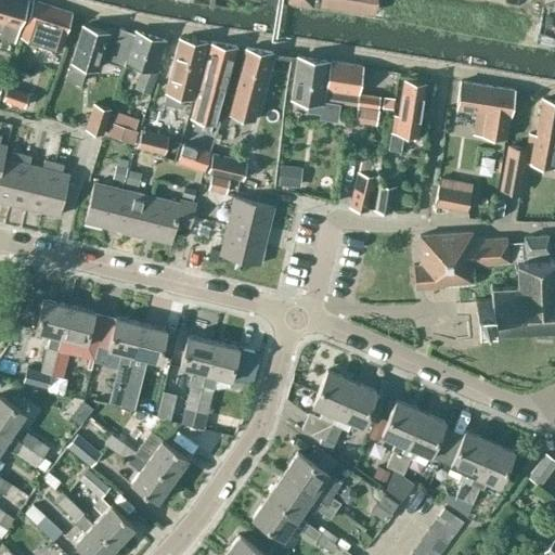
[(29,1),(25,0),(0,0),(0,36),(16,41),(29,1)]
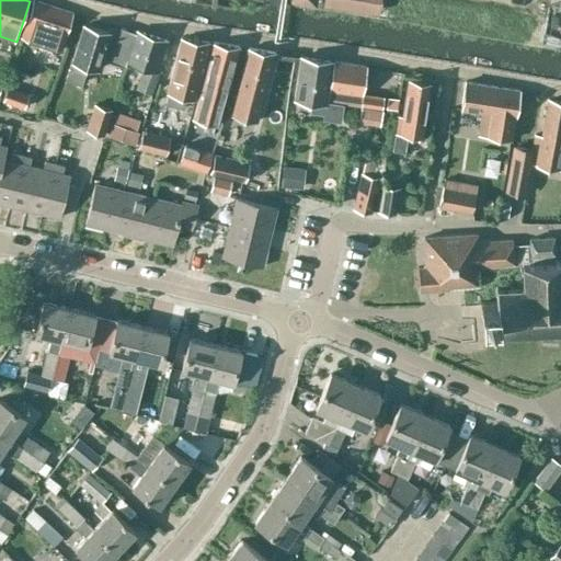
[(321,0),(321,2),(377,10),(378,0),(297,0),(316,2),(316,0),(321,0)]
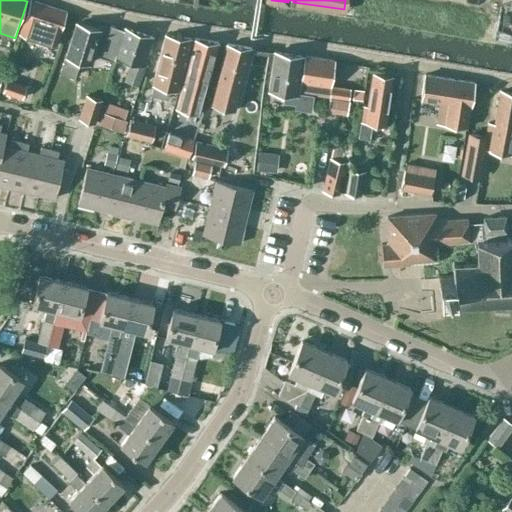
[(67,14),(66,13),(31,2),(25,21),(21,35),(56,46),(67,14)]
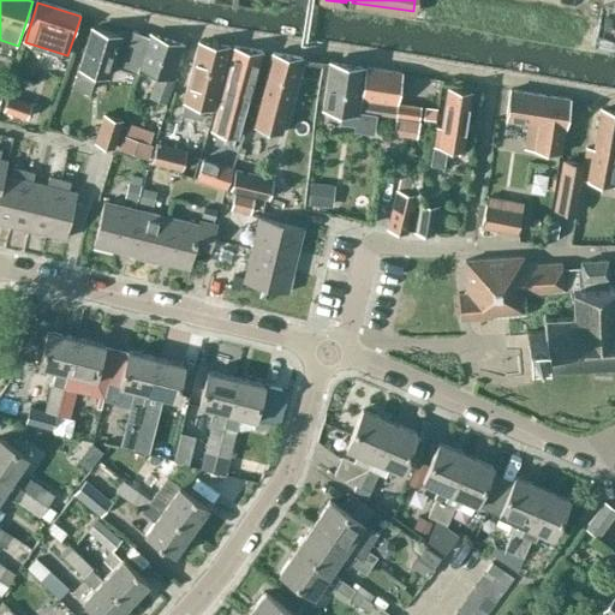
[(109,77),(121,37),(93,29),(76,88),(89,91),(95,72),(109,77)]
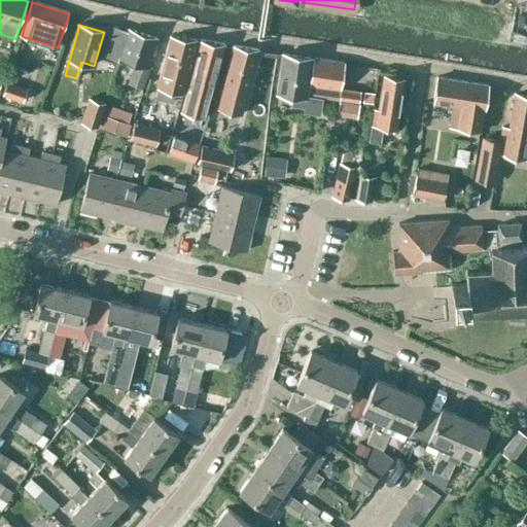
[(120,60),(129,31),(114,27),(104,60),(119,64),(120,60)]
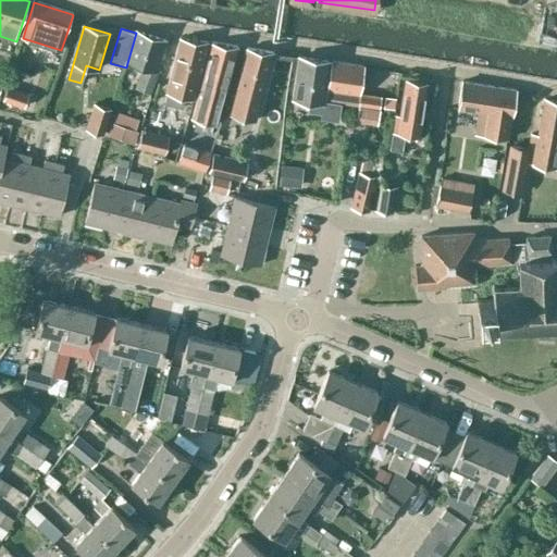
[(157,72),(165,41),(137,32),(136,33),(127,63),(144,67),(137,88),(151,93),(158,72),(157,72)]
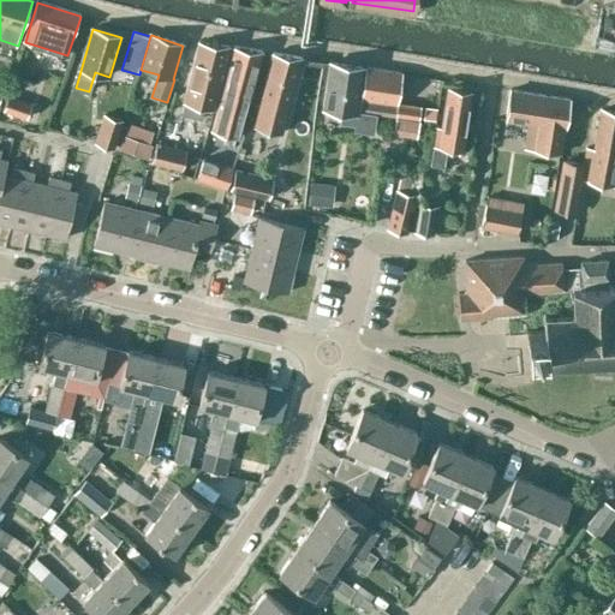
[(214,111),(231,47),(199,43),(183,114),(201,118),(203,108),(214,111)]
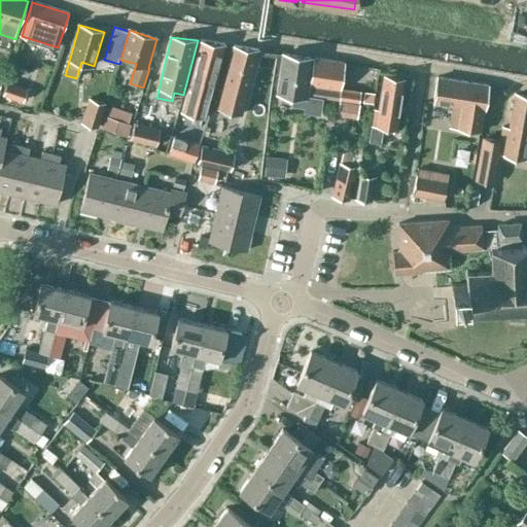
[(225,44),(201,41),(196,63),(220,69),(225,44)]
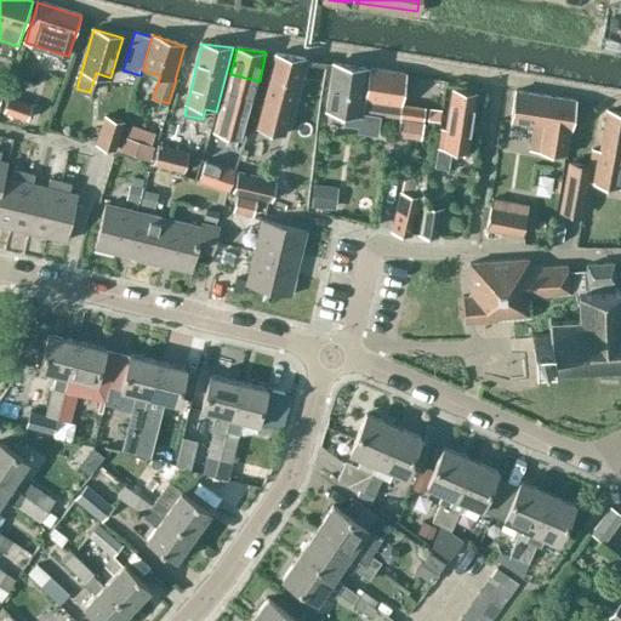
[(285,135),(305,58),(274,53),(256,129),(285,135)]
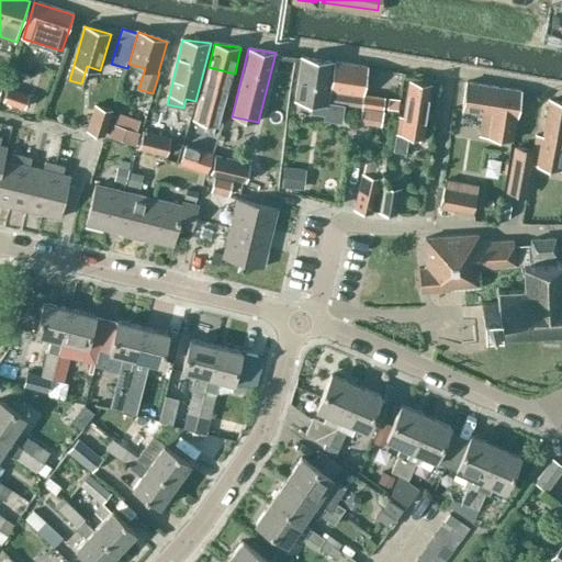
[(325,102),(333,64),(302,58),(294,100),(312,103),(311,112),(324,114),(323,119),(341,122),(344,104),(329,102),(325,102)]
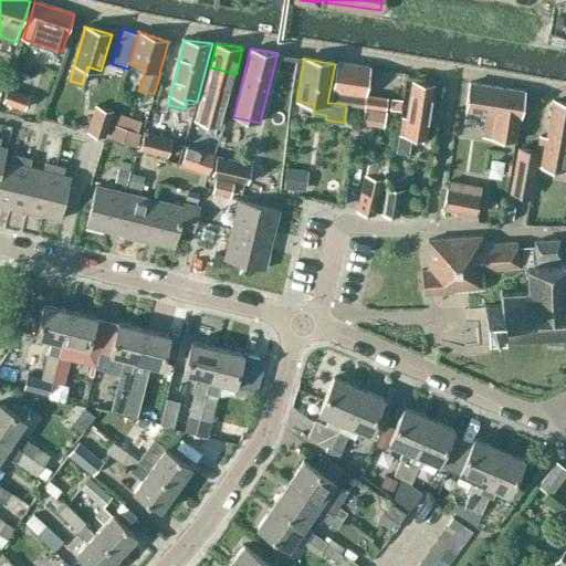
[(387,97),(365,93),(369,69),(337,63),(332,103),(346,105),(347,104),(385,109),(387,97)]
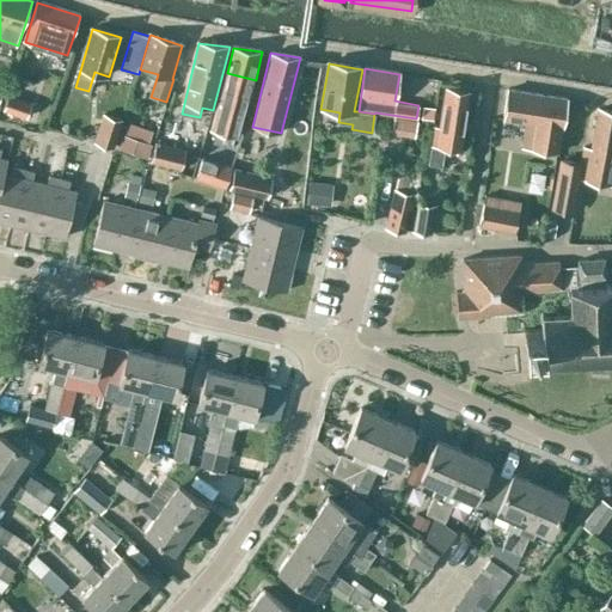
[(256,80),(227,73),(212,132),(237,138),(239,129),(243,130),(256,80)]
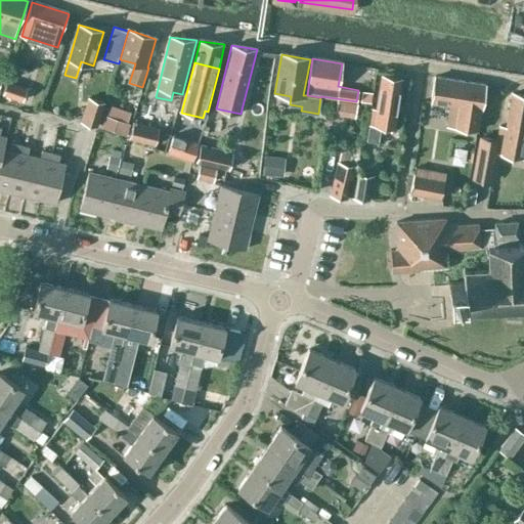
[(395,128),(402,79),(383,76),(378,111),(370,110),(365,140),(378,142),(381,127),(395,128)]
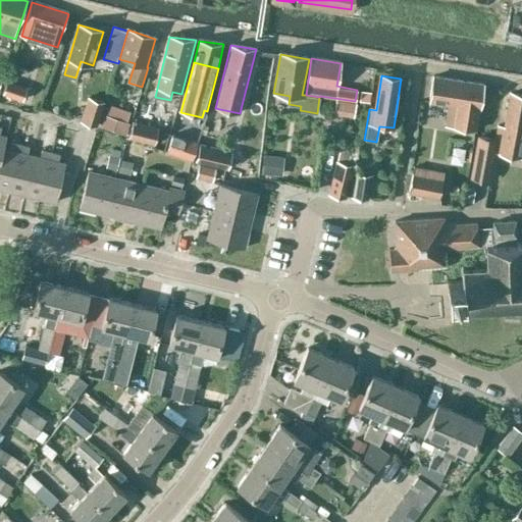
[(483,85),(433,76),(429,101),(449,105),(446,124),(475,129),(478,110),(479,110),(483,85)]
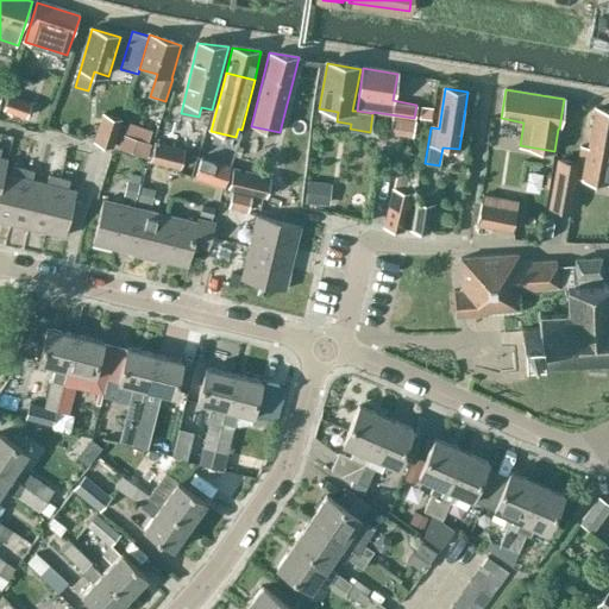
[(8,93),(4,108),(26,117),(31,100),(8,93)]
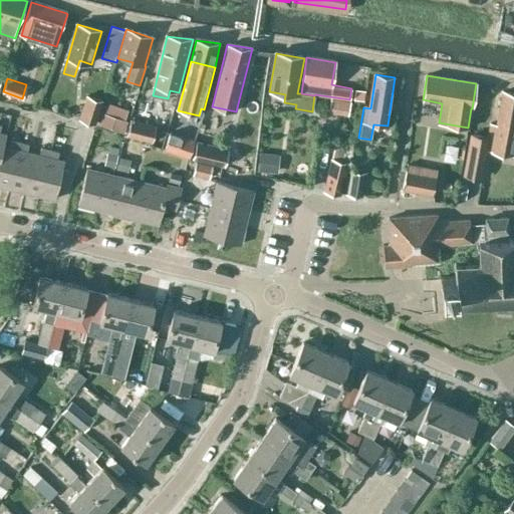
[(355,89),(353,99),(363,100),(365,90),(355,89)]
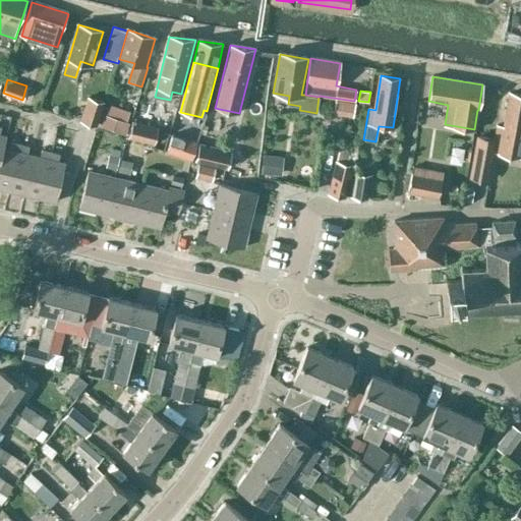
[(520,95),(509,94),(503,126),(520,129),(520,95)]
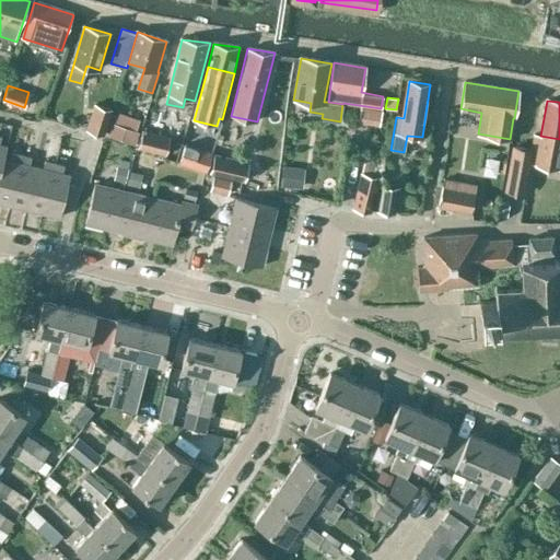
[(104,136),(105,131),(108,121),(112,109),(93,104),(85,129),(104,136)]
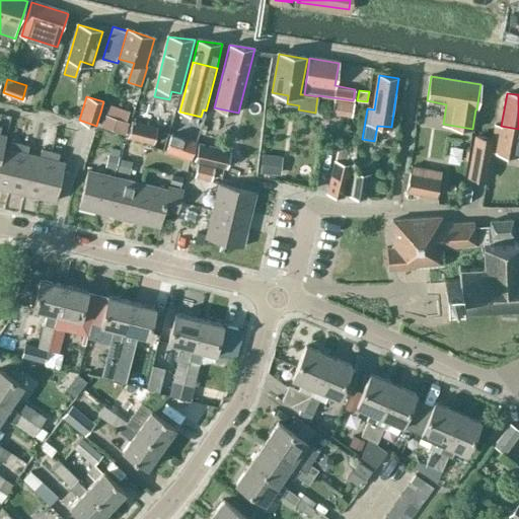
[(105,114),(100,128),(126,136),(130,123),(126,121),(105,114)]
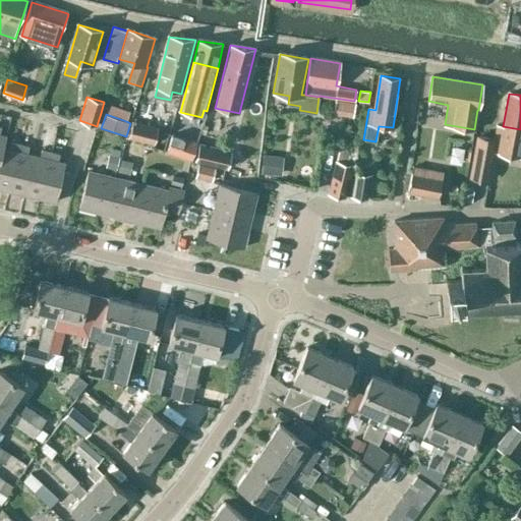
[(130,123),(126,136),(153,143),(158,127),(131,120),(130,123)]
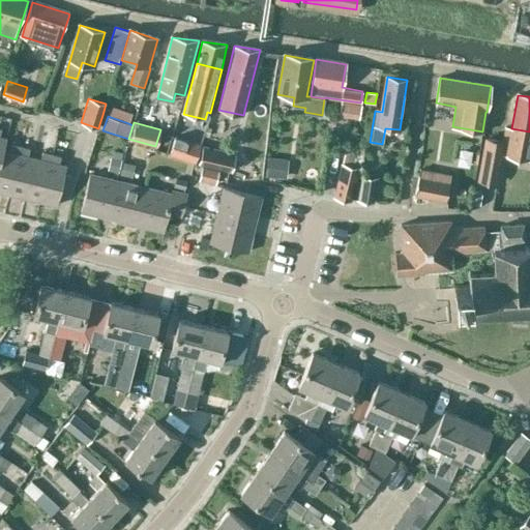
[(369,136),(360,134),(358,142),(366,144),(369,136)]
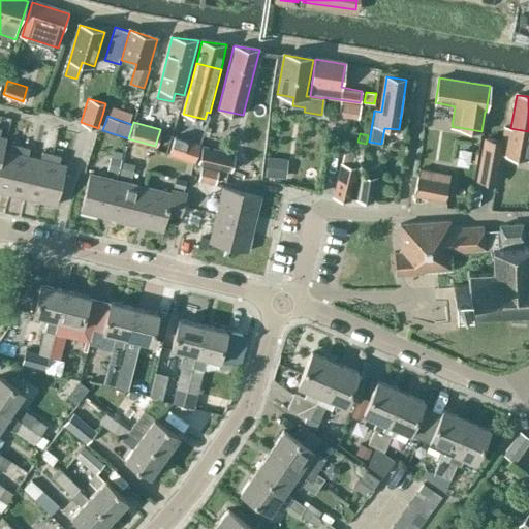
[(185,159),(190,143),(177,138),(172,155),(185,159)]
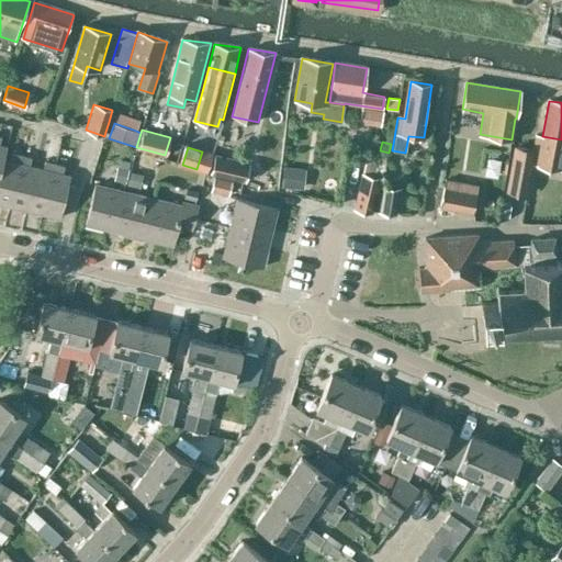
[(209,172),(214,156),(202,152),(197,169),(209,172)]
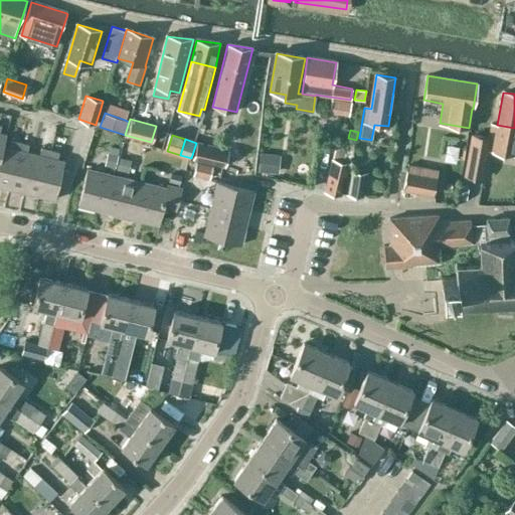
[(0,187),(8,189),(19,142),(10,140),(8,147),(3,145),(2,145),(0,155),(0,187)]
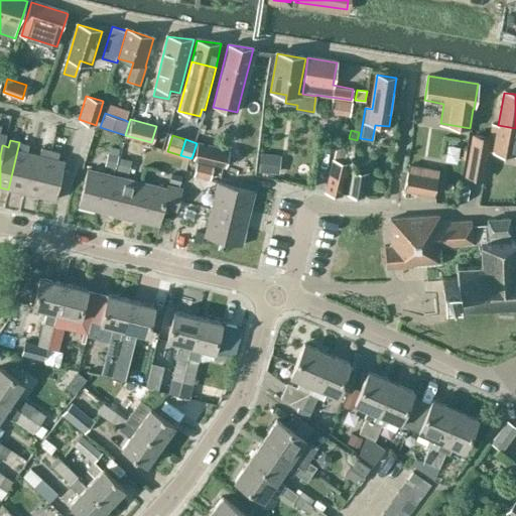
[(33,153),(26,151),(28,144),(19,142),(8,189),(23,194),(33,153)]
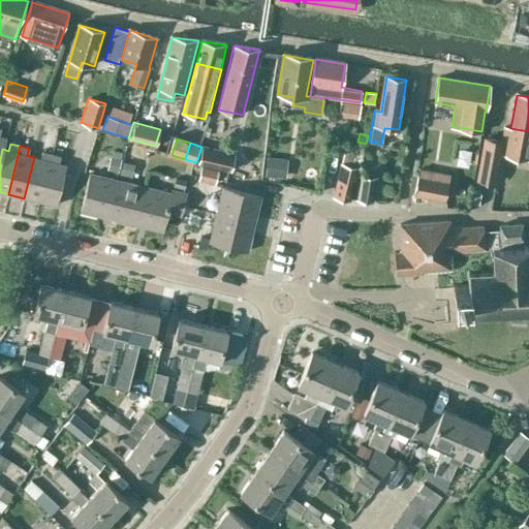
[(231,172),(236,155),(204,148),(201,164),(231,172)]
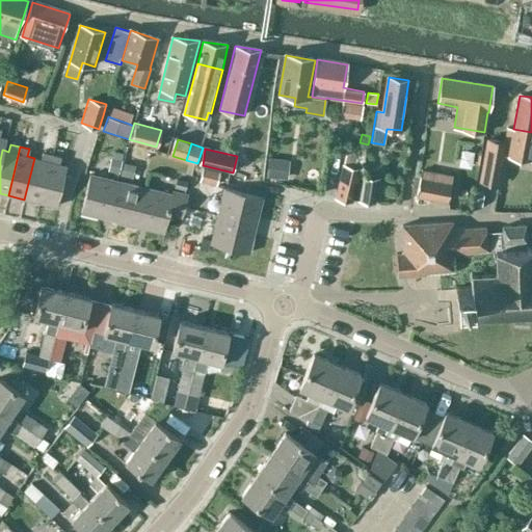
[(342,164),(335,197),(352,202),(360,168),(358,167),(362,153),(347,149),(343,164),(342,164)]
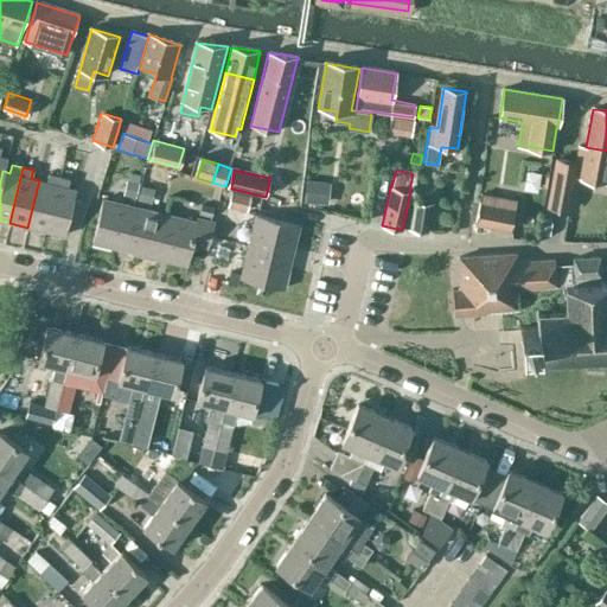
[(45,231),(58,176),(49,173),(46,181),(39,180),(27,228),(45,231)]
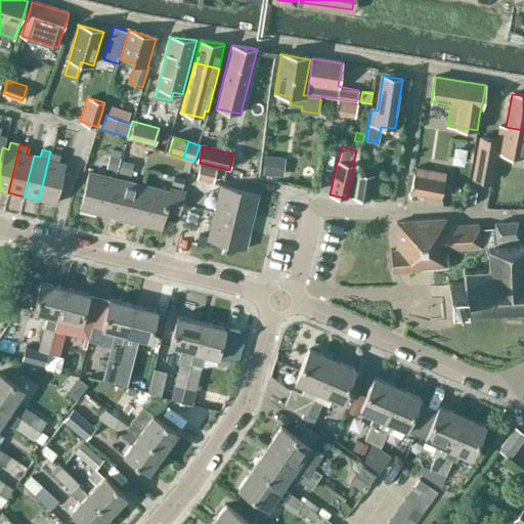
[(66,163),(58,161),(59,155),(50,151),(39,200),(55,204),(66,163)]
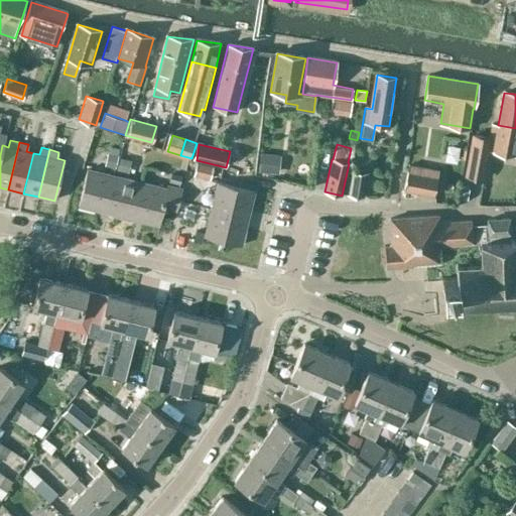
[(108,165),(116,167),(118,156),(110,155),(108,165)]
